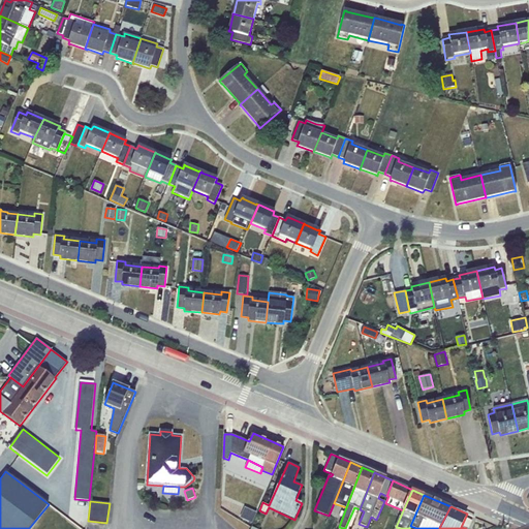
[(245,507),(241,517),(252,522),(256,512),(245,507)]
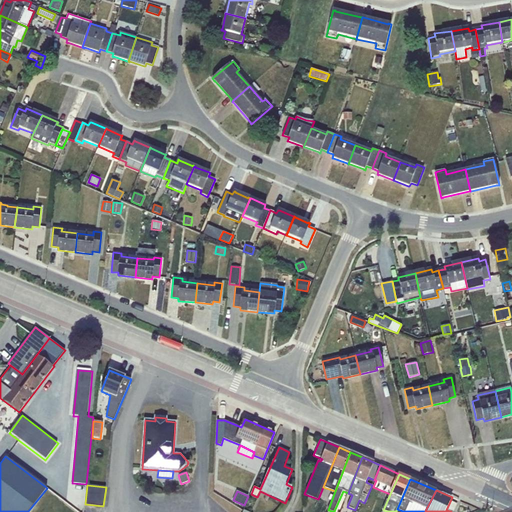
[(453,511),(458,500),(452,497),(446,510),(451,511),(453,511)]
